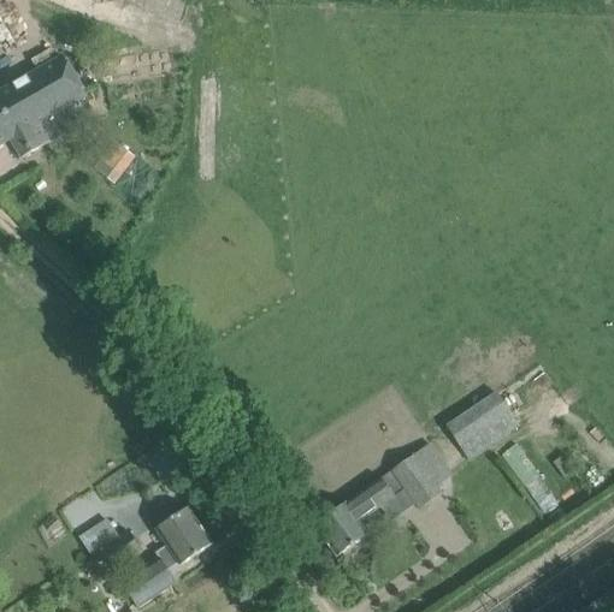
[(99,57),(104,83),(171,72),(166,46),(99,57)]
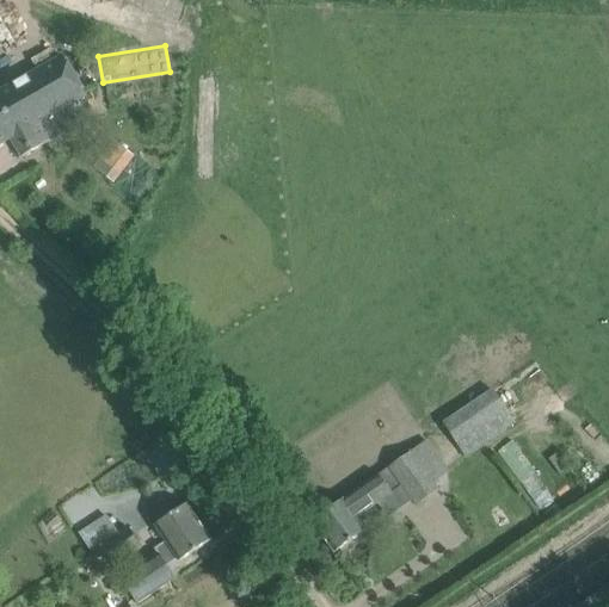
[(0,140),(7,136),(18,155),(40,143),(29,124),(82,93),(60,54),(0,87),(0,140)]
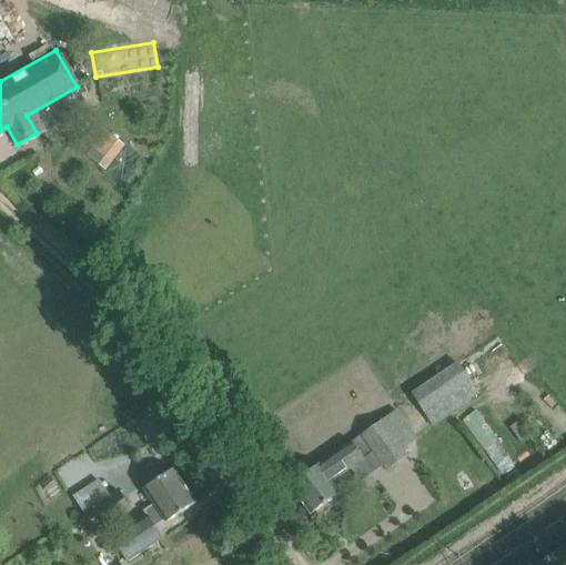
[(84,153),(102,167),(121,143),(103,129),(84,153)]
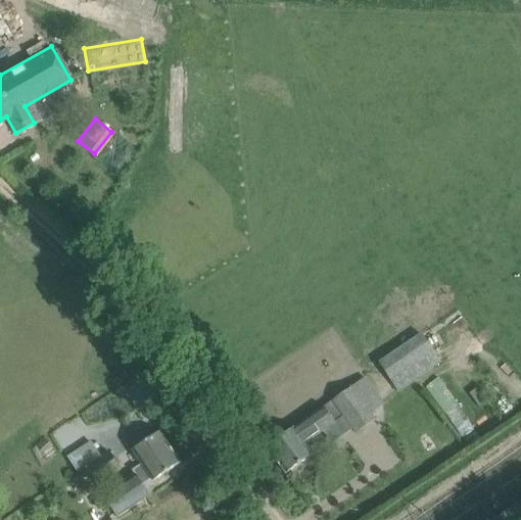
[(392,351),(377,361),(388,377),(430,347),(420,333),(392,351)]
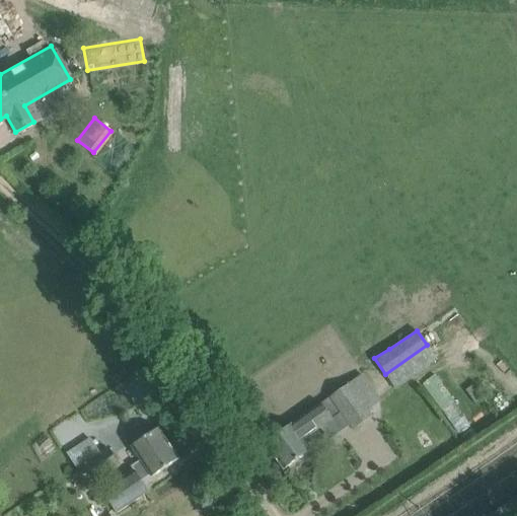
[(370,415),(365,408),(378,398),(359,372),(347,381),(263,441),(282,467),(308,449),(300,438),(340,411),(352,428),(370,415)]
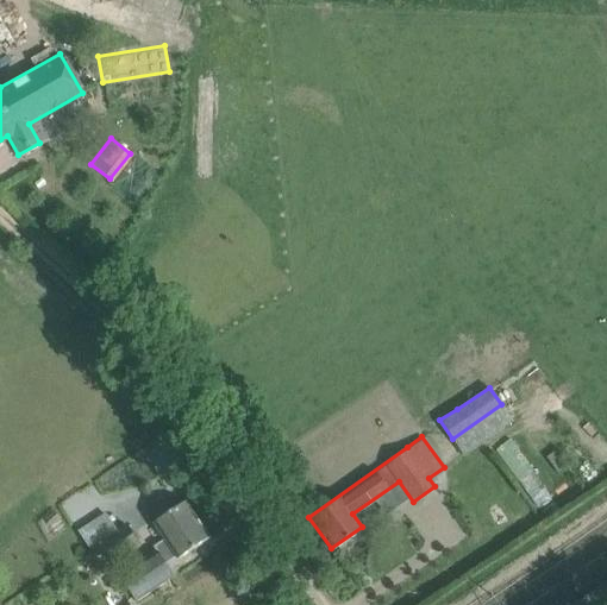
[(151,522),(162,537),(152,544),(155,549),(118,573),(133,597),(170,572),(166,565),(176,556),(207,536),(183,500),(151,522)]
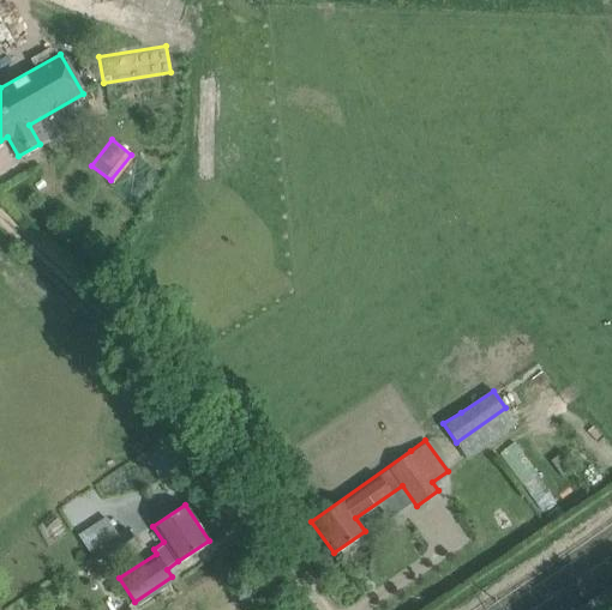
[(72,527),(79,545),(111,532),(102,514),(72,527)]
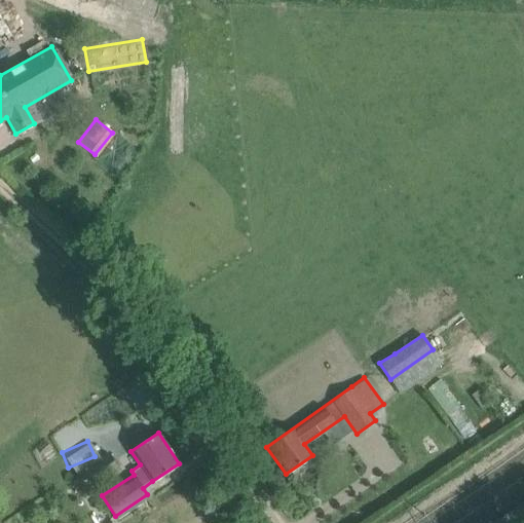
[(74,471),(86,491),(119,470),(107,450),(74,471)]
